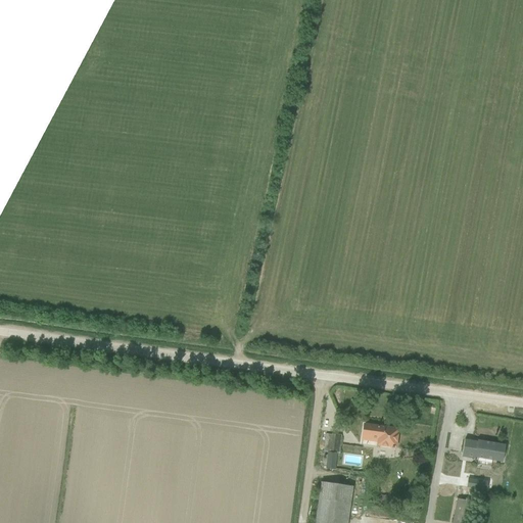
[(376,446),(395,448),(397,430),(364,425),(362,440),(377,442),(376,446)]
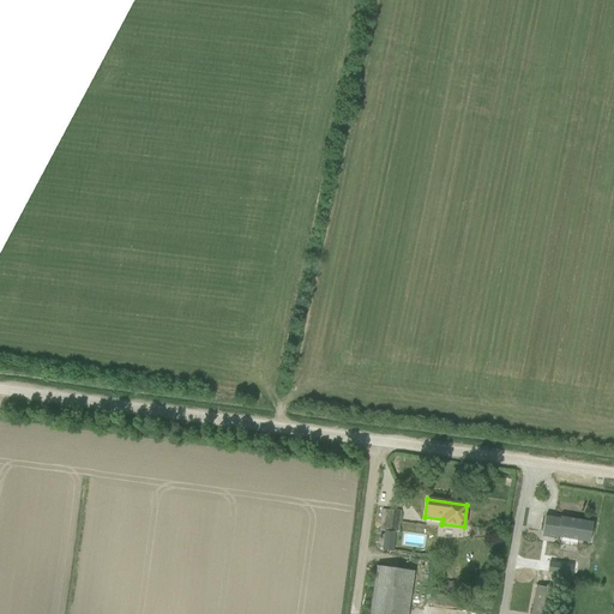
[(380,530),(398,531),(401,511),(381,510),(380,530)]
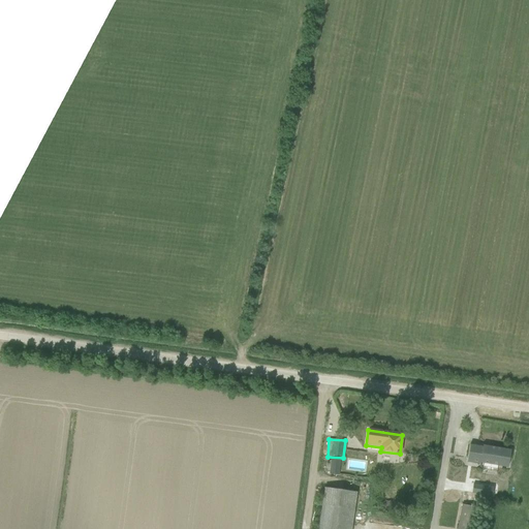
[(480,464),(507,468),(510,450),(483,445),(483,447),(470,445),(467,463),(480,465),(480,464)]
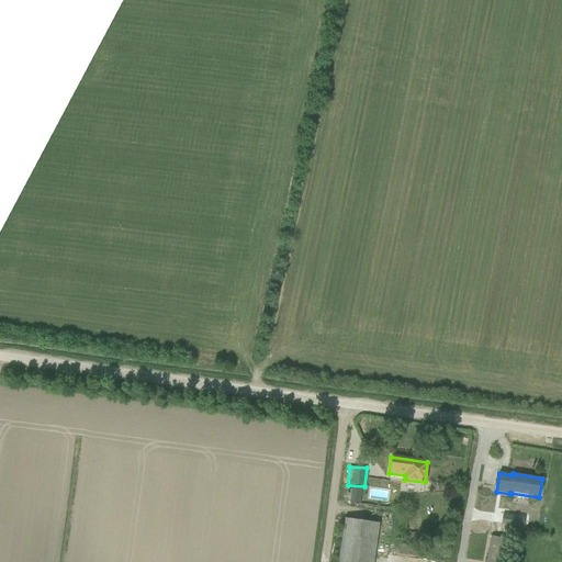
[(503,526),(523,528),(524,518),(504,515),(503,526)]
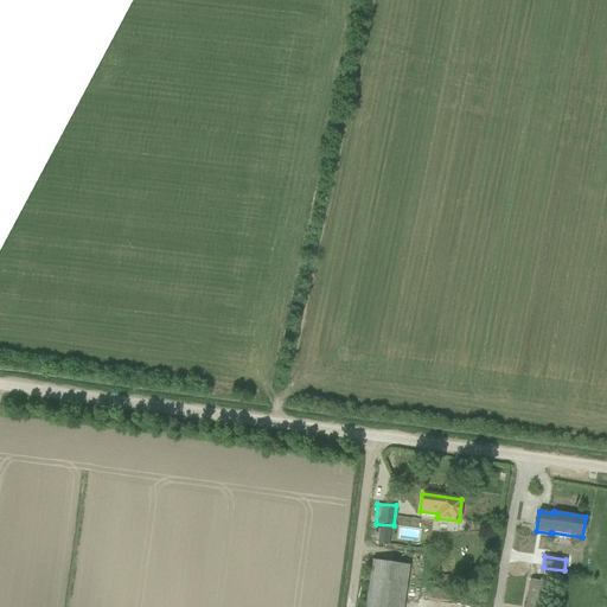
[(365,606),(403,606),(409,564),(372,560),(365,606)]
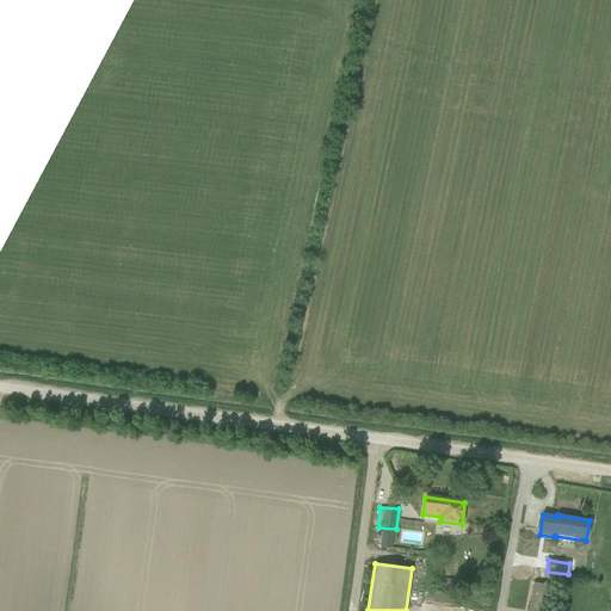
[(529,610),(548,610),(553,587),(534,584),(529,610)]
